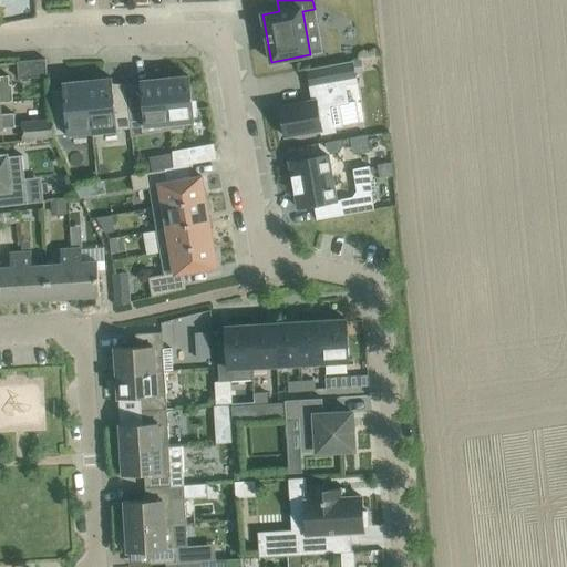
[(18,61),(19,79),(48,76),(47,59),(18,61)]
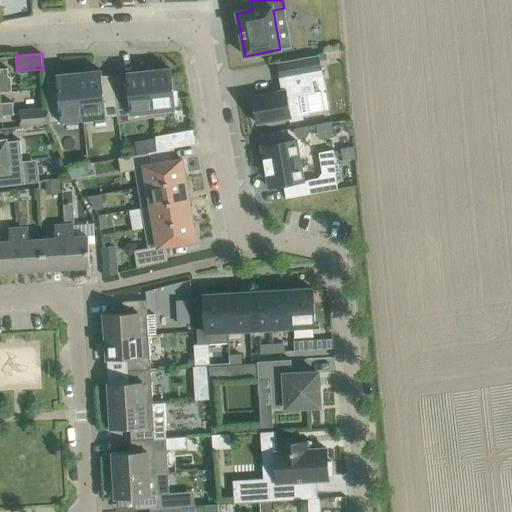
[(283,91),(252,96),(257,123),(290,117),(290,121),(303,119),(303,115),(309,114),(306,94),(314,92),(311,76),(322,74),(318,55),(277,63),(283,91)]
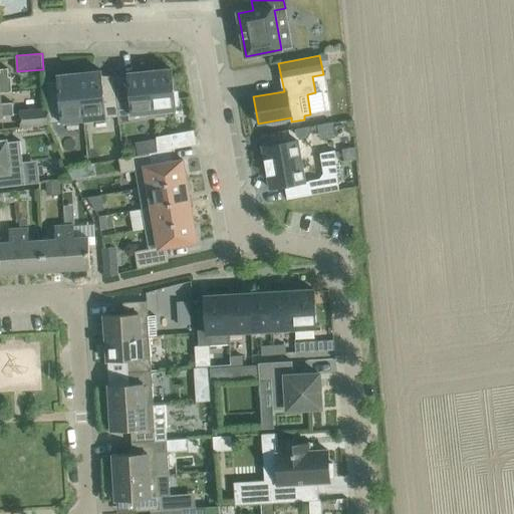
[(0,92),(12,91),(11,76),(9,76),(8,68),(0,68),(0,92)]
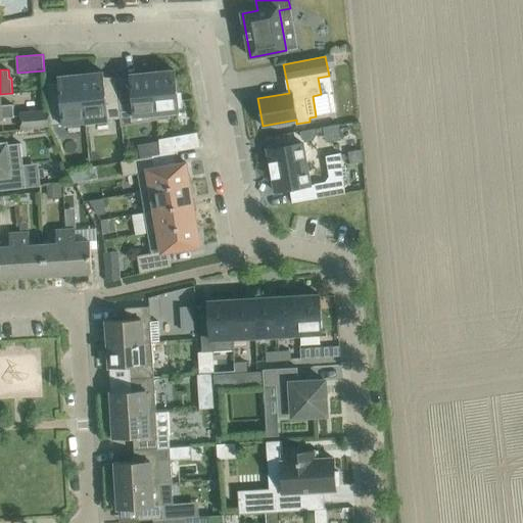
[(155,72),(152,72),(157,120),(171,119),(170,113),(179,112),(179,105),(178,105),(177,94),(178,94),(176,78),(175,78),(175,70),(164,72),(164,70),(161,70),(161,72),(155,73),(155,72)]
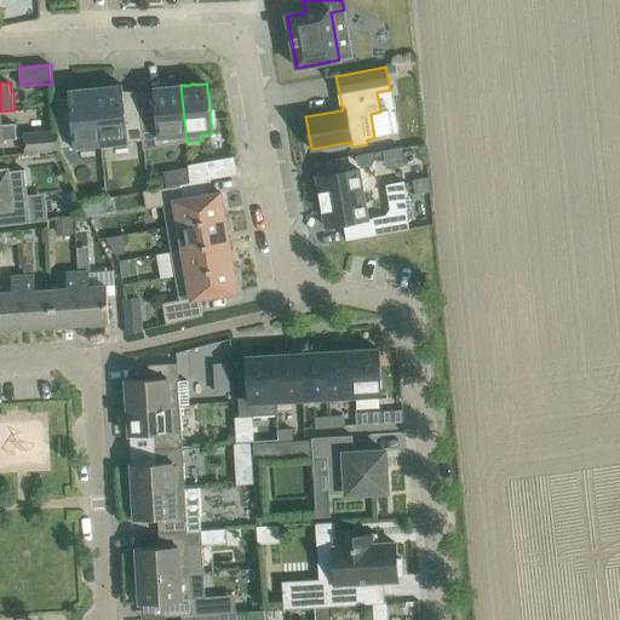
[(128,142),(142,141),(144,141),(141,104),(139,98),(124,99),(122,92),(124,92),(122,85),(108,86),(108,87),(99,87),(96,87),(101,145),(128,143),(128,142)]
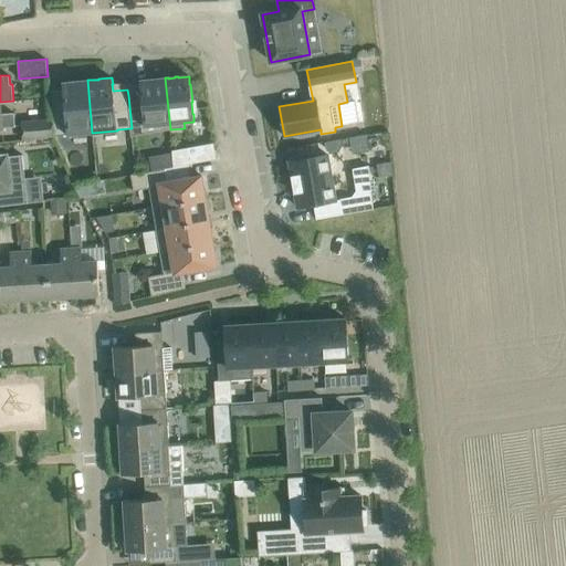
[(132,128),(129,128),(130,136),(170,129),(165,77),(161,79),(155,80),(154,79),(140,80),(140,86),(142,86),(142,94),(128,95),(132,128)]
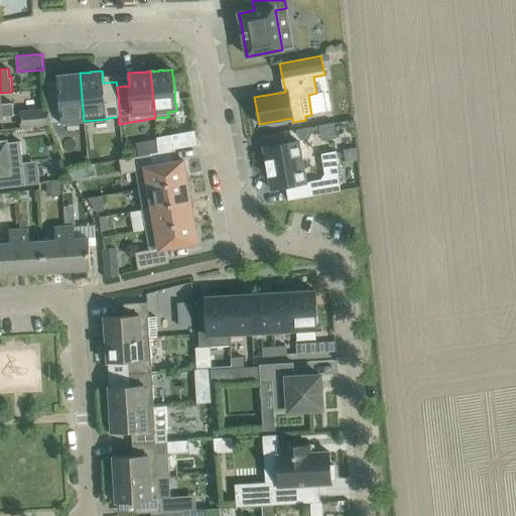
[(60,123),(84,121),(80,73),(76,74),(70,75),(70,74),(56,75),(57,81),(58,81),(58,88),(45,89),(49,124),(60,123)]
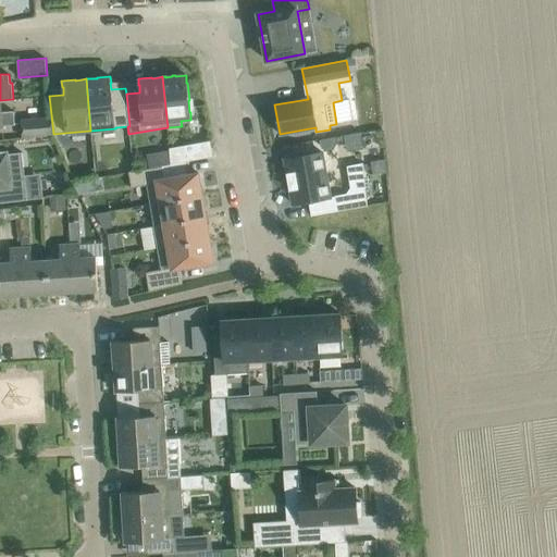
[(0,100),(0,126),(2,126),(15,125),(14,111),(1,112),(0,100)]
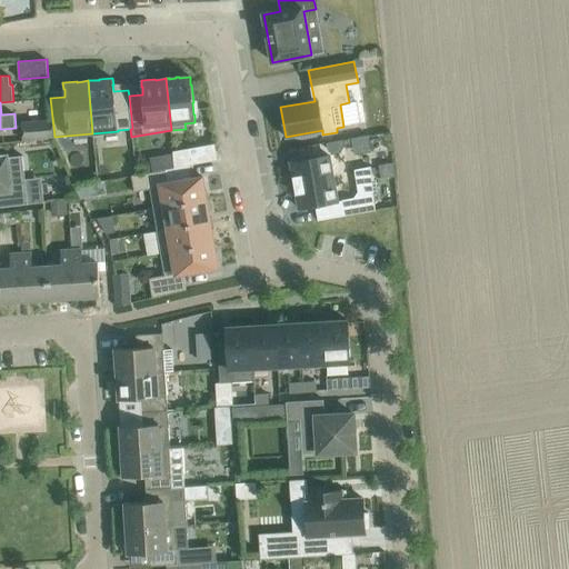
[(22,122),(23,140),(53,138),(52,120),(22,122)]
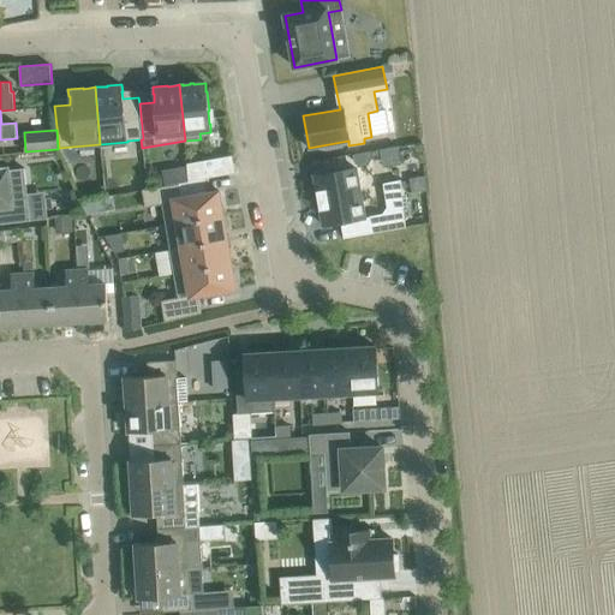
[(232,155),(187,163),(189,181),(236,173),(236,171),(233,171),(231,157),(233,157),(232,155)]
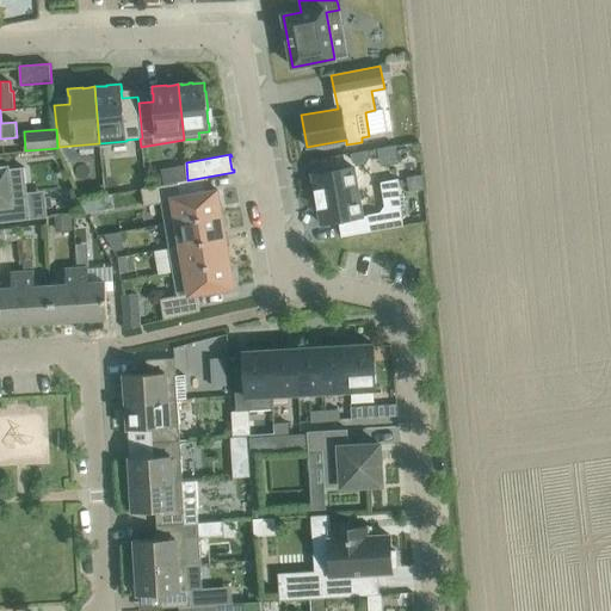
[(322,167),(323,173),(312,174),(321,224),(359,217),(363,216),(353,167),(341,170),(340,164),(322,167)]
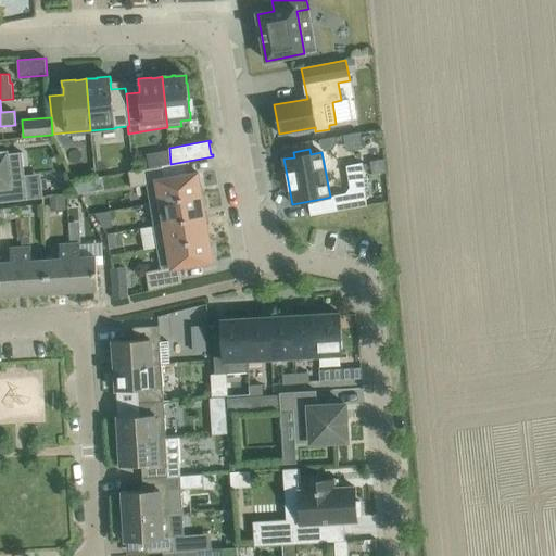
[(0,202),(27,200),(22,152),(7,153),(7,152),(0,152),(0,202)]
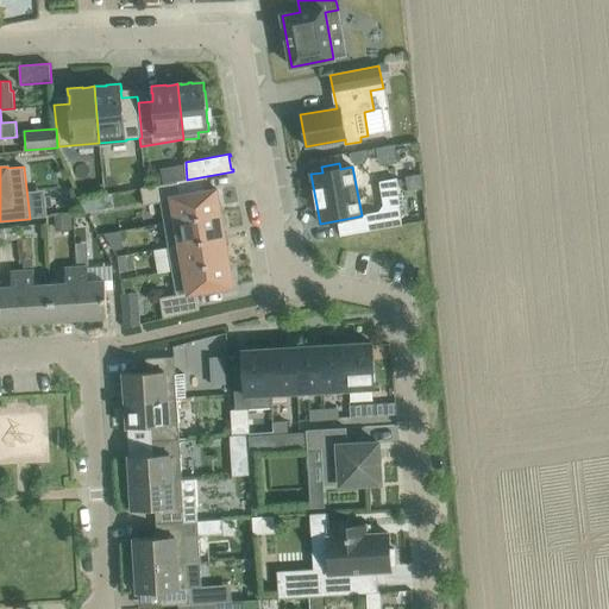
[(362,215),(358,217),(360,232),(402,225),(397,179),(381,182),(384,206),(380,212),(362,215)]
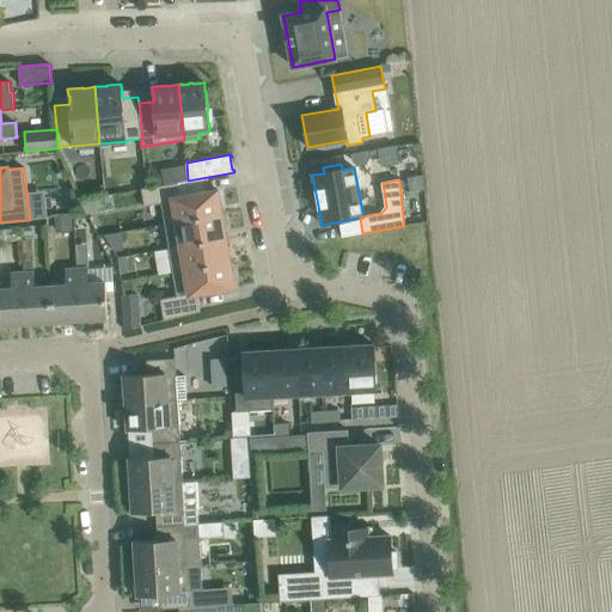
[(161,203),(165,225),(222,214),(218,189),(181,196),(178,183),(141,189),(145,206),(161,203)]
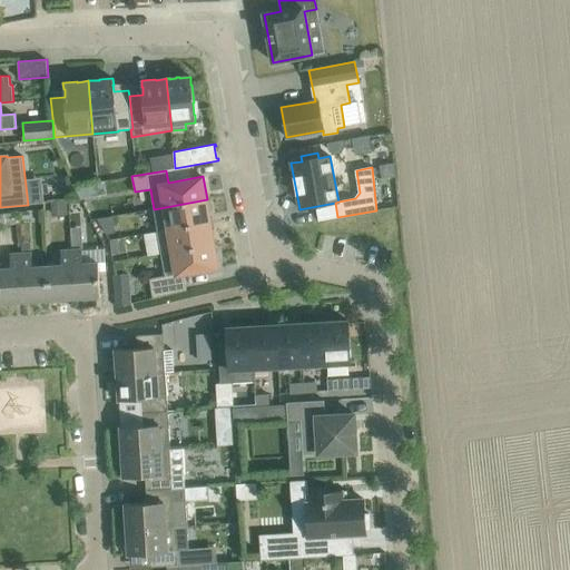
[(87,184),(75,186),(81,198),(89,196),(87,184)]
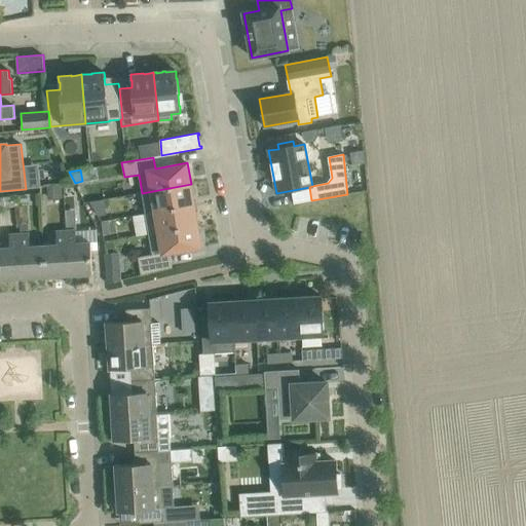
[(142,193),(145,214),(194,205),(191,184),(142,193)]
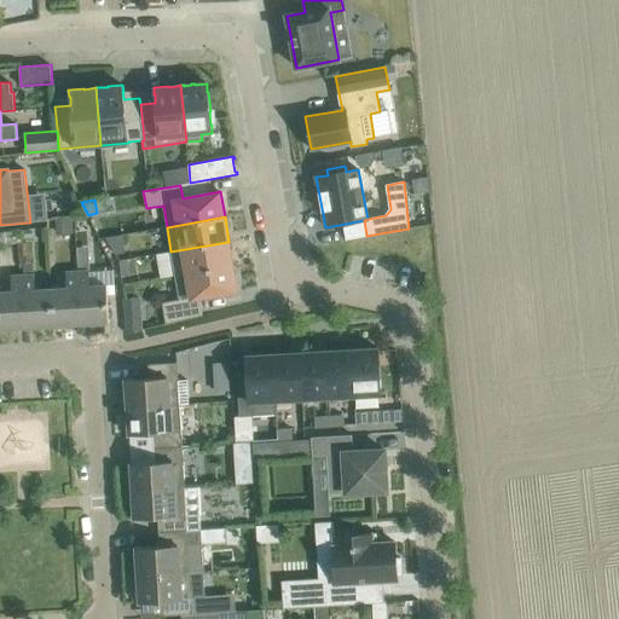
[(75,233),(74,218),(57,219),(58,235),(75,233)]
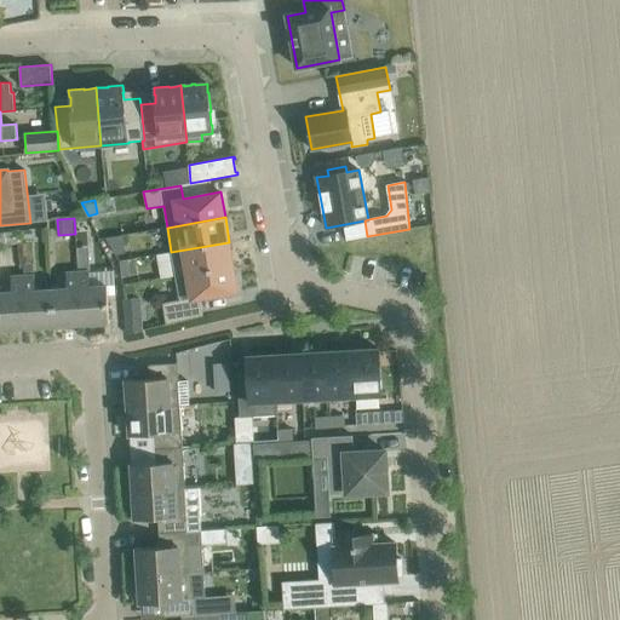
[(18,230),(0,231),(0,244),(21,241),(18,230)]
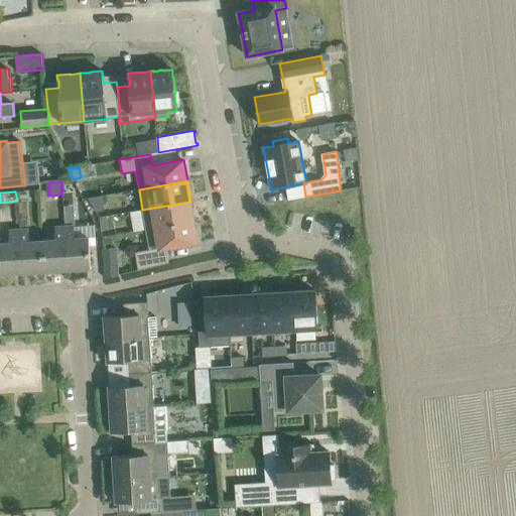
[(105,211),(102,196),(88,198),(97,212),(105,211)]
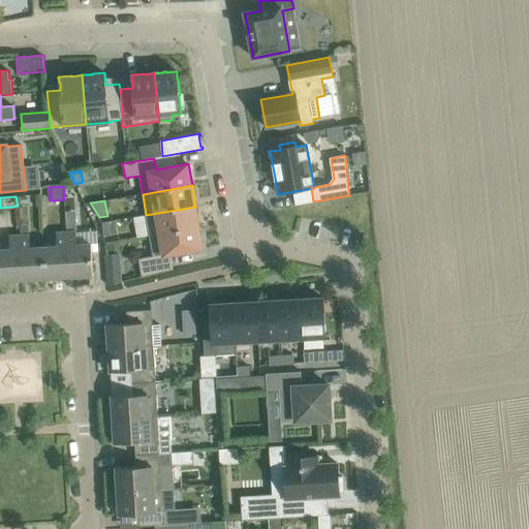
[(146,215),(150,236),(199,227),(195,207),(146,215)]
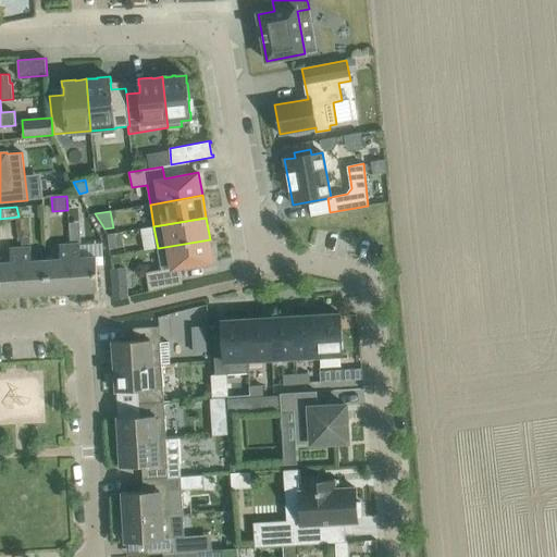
[(151,225),(140,227),(145,248),(156,246),(151,225)]
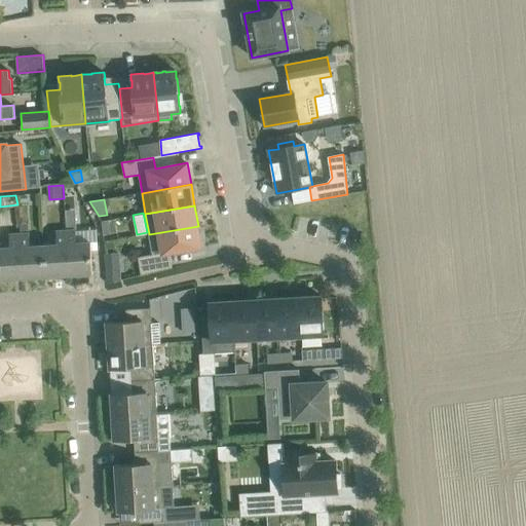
[(102,221),(103,234),(117,232),(115,219),(102,221)]
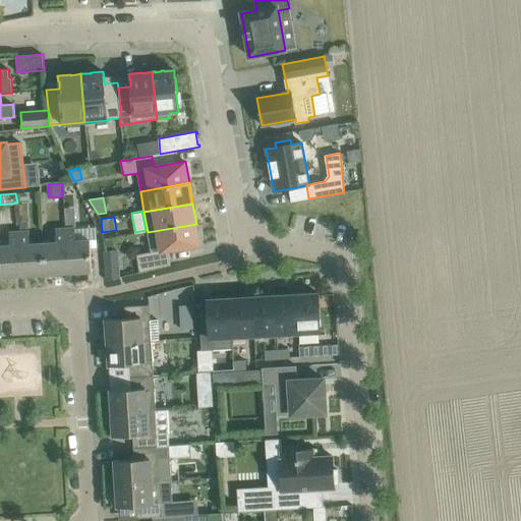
[(196,224),(148,232),(151,252),(136,254),(137,262),(139,273),(170,265),(170,262),(168,250),(200,245),(196,224)]
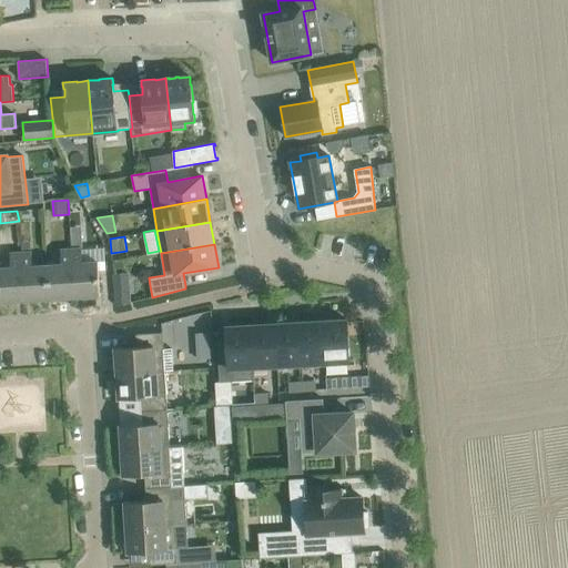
[(47,265),(49,300),(74,297),(71,249),(62,250),(60,250),(61,264),(47,265)]
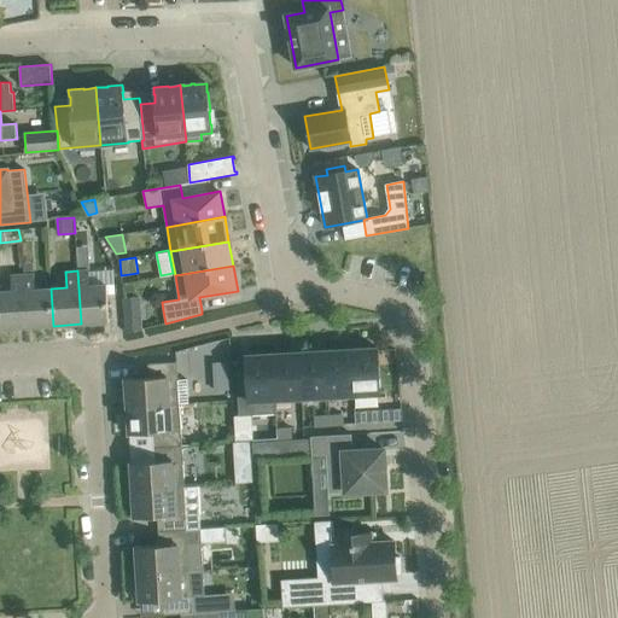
[(89,286),(89,270),(77,270),(81,324),(109,322),(108,292),(106,285),(105,285),(89,286)]
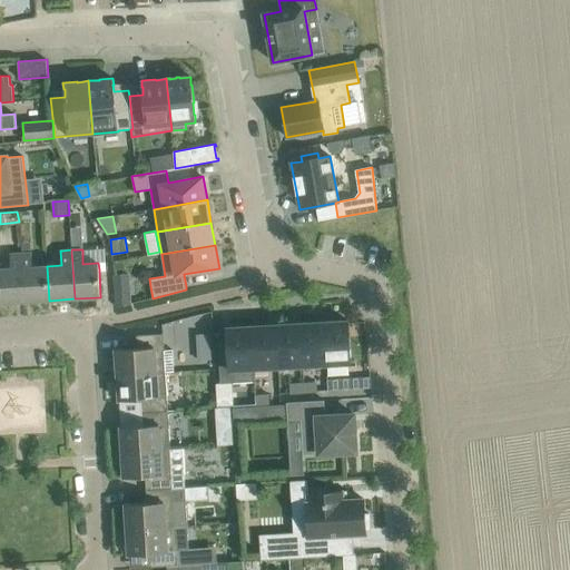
[(11,268),(0,268),(0,303),(23,302),(21,253),(10,254),(11,268)]
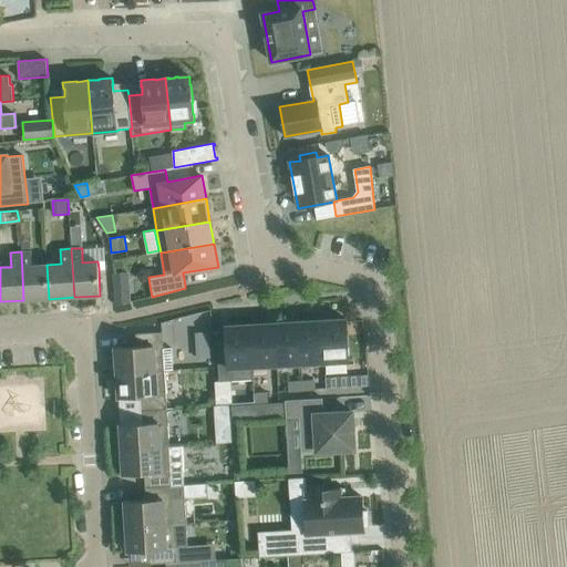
[(31,251),(21,251),(23,300),(49,299),(47,265),(32,265),(31,251)]
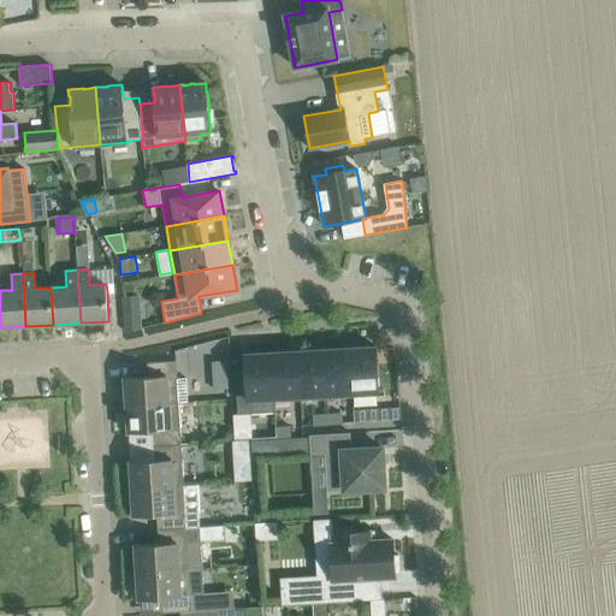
[(141,318),(125,319),(125,332),(142,327),(141,318)]
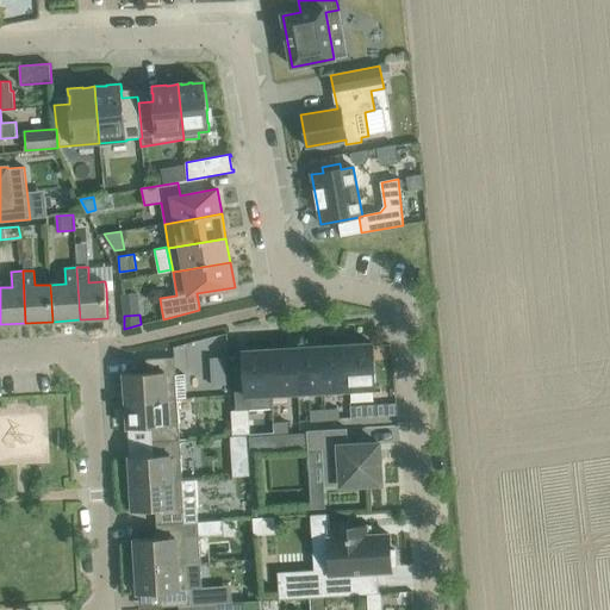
[(374,344),(347,346),(349,390),(375,387),(373,346),(374,346),(374,344)]
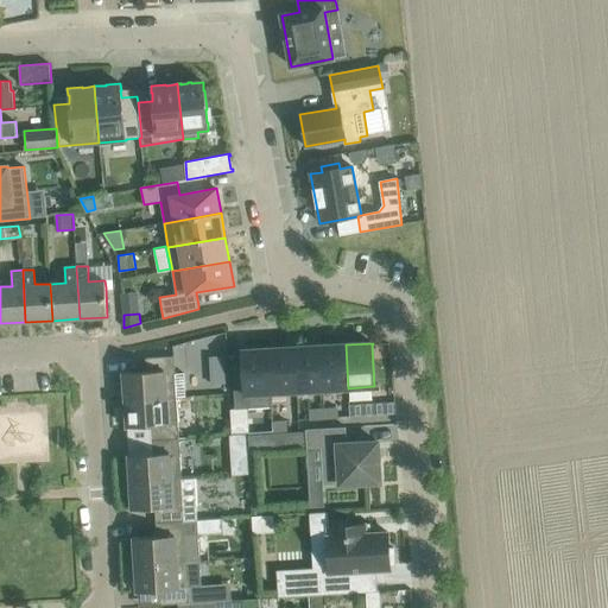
[(346,344),(320,346),(322,390),(348,388),(346,344)]
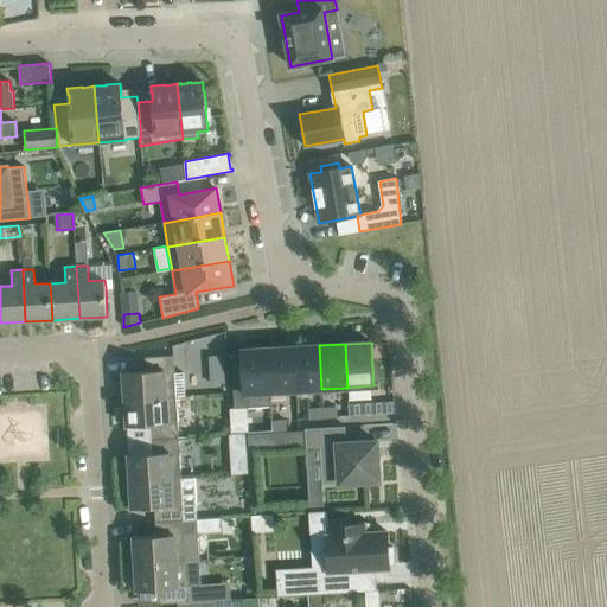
[(319,345),(293,347),(295,390),(321,389),(319,345)]
